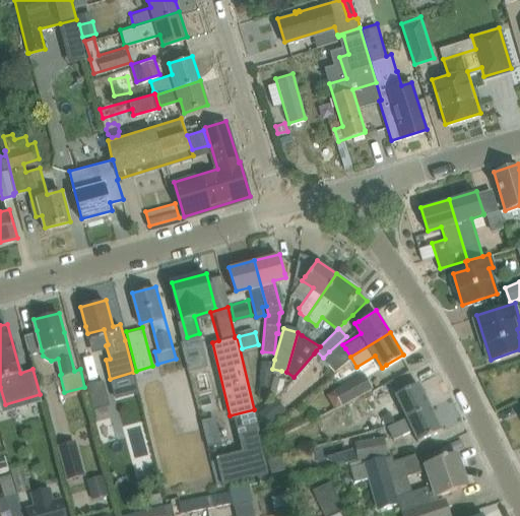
[(260,359),(258,395),(265,396),(266,393),(271,374),(272,369),(274,360),(260,359)]
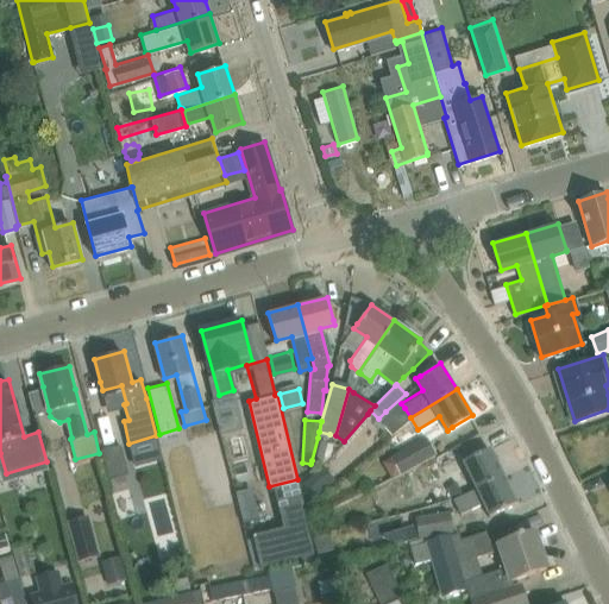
[(403,471),(418,464),(437,452),(426,434),(394,454),(403,471)]
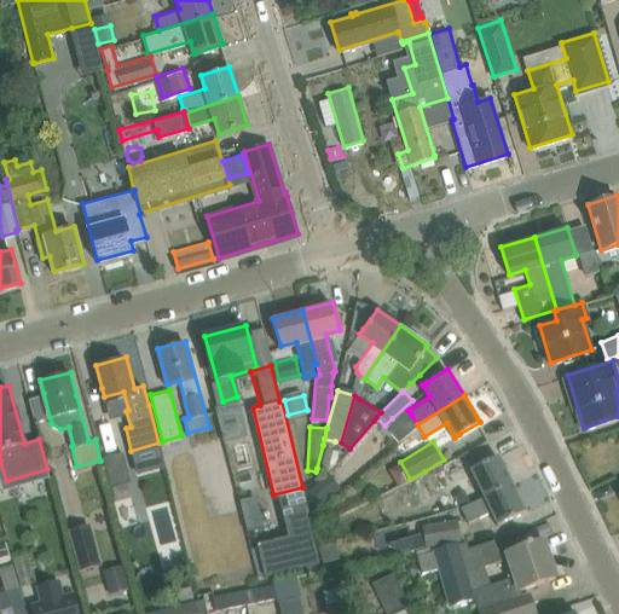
[(323,445),(317,468),(328,470),(334,449),(323,445)]
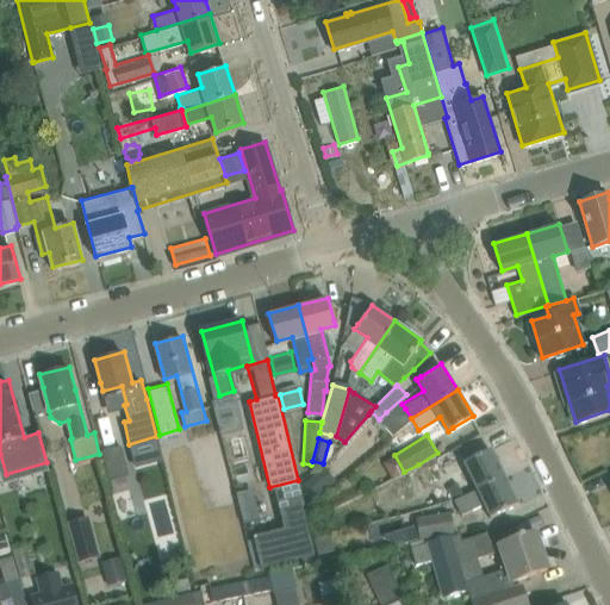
[(126,472),(129,472),(122,443),(101,448),(113,491),(130,487),(126,472)]
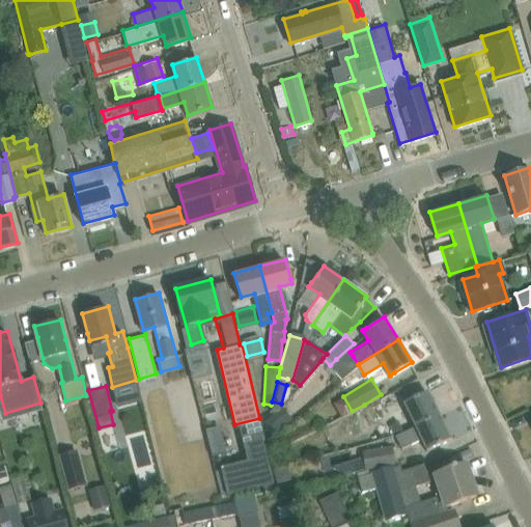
[(427,390),(403,401),(415,425),(439,414),(427,390)]
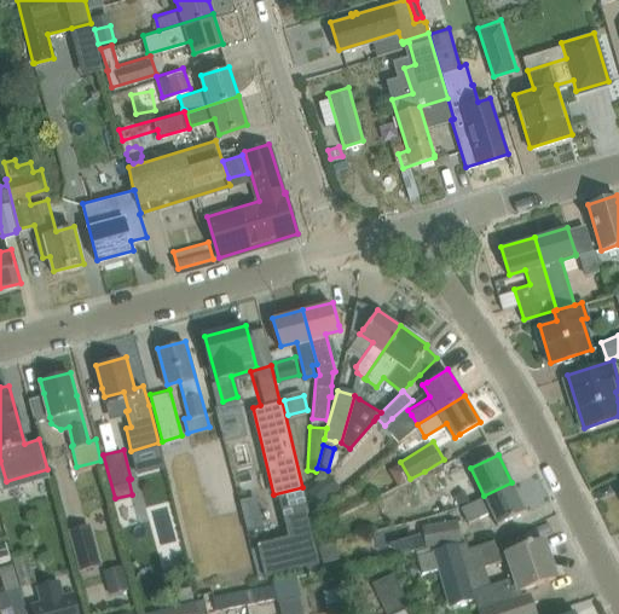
[(0,500),(1,502),(10,487),(0,480),(0,500)]
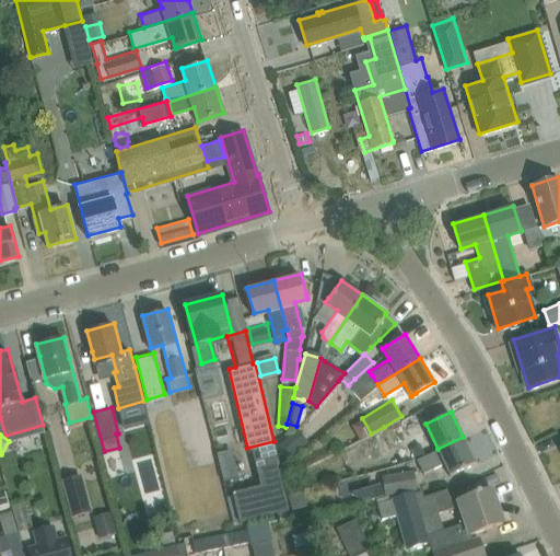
[(418,459),(423,471),(444,461),(451,473),(475,462),(463,437),(438,449),(426,454),(418,459)]
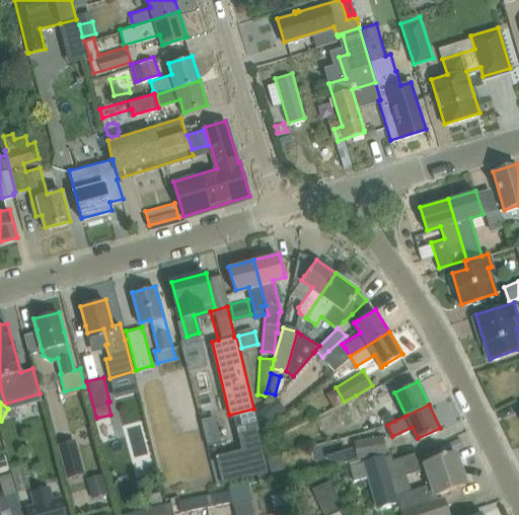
[(389,410),(381,414),(387,425),(394,421),(389,410)]
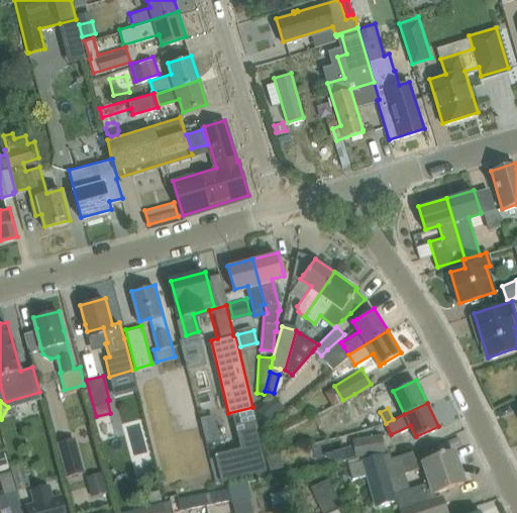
[(247,449),(223,455),(221,456),(226,478),(267,468),(257,431),(243,434),(247,449)]
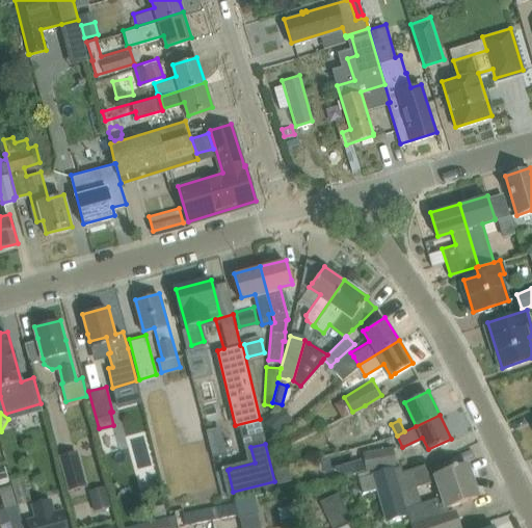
[(362,451),(365,469),(396,464),(393,445),(362,451)]
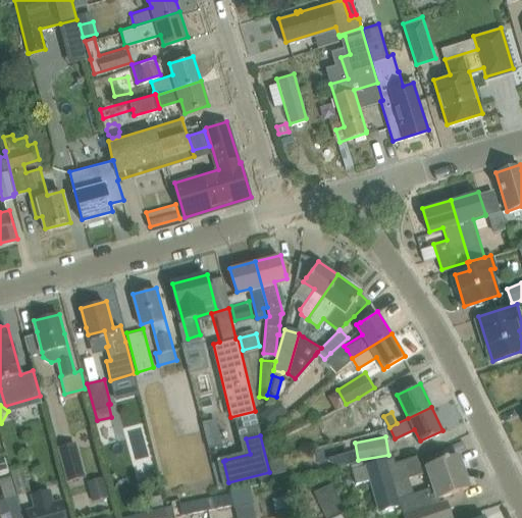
[(75,439),(57,445),(67,480),(85,475),(75,439)]
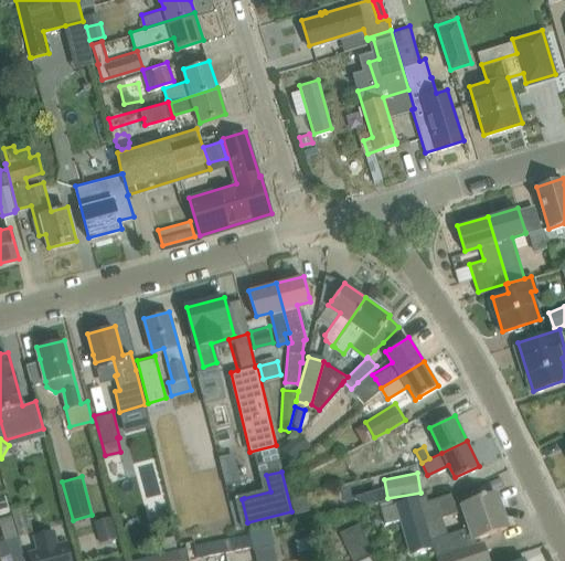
[(422,493),(417,495),(432,543),(433,548),(437,560),(486,560),(489,560),(482,541),(477,542),(475,537),(473,538),(468,525),(448,531),(443,515),(458,510),(451,490),(428,498),(426,491),(422,493)]
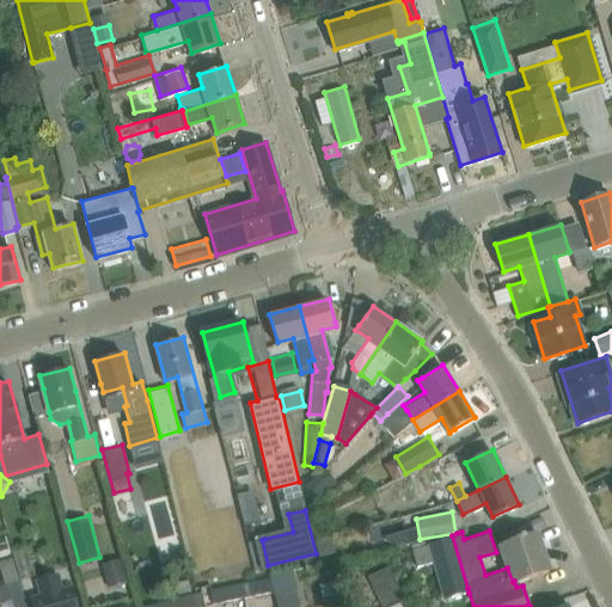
[(526,537),(500,545),(507,568),(513,582),(514,581),(549,569),(537,533),(526,537)]
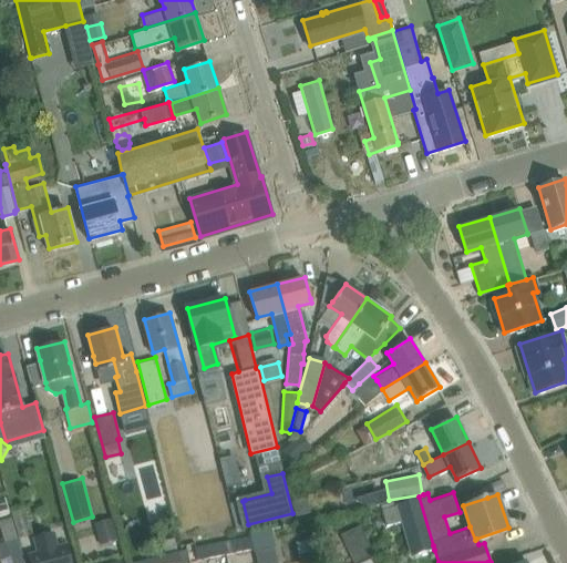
[(6,495),(0,497),(0,513),(10,511),(6,495)]
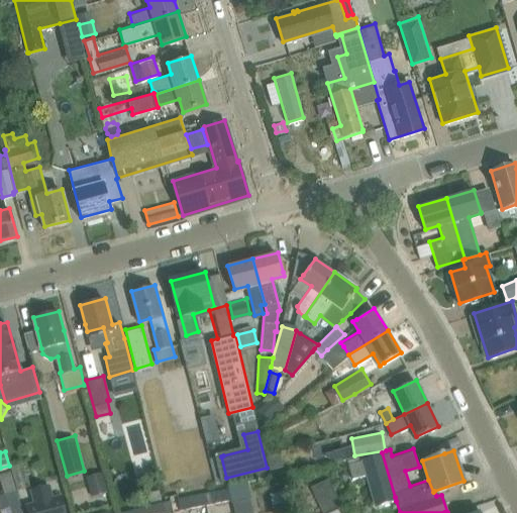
[(363,459),(348,464),(352,477),(367,473),(368,476),(376,503),(395,497),(382,452),(362,457),(363,459)]
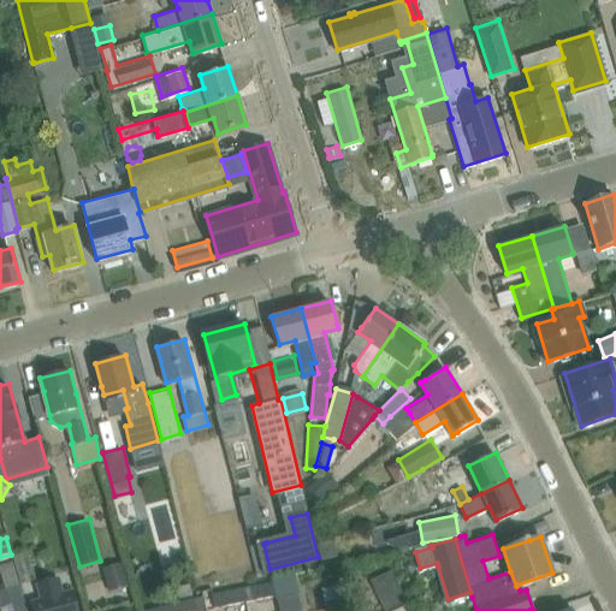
[(0,561),(0,568),(5,585),(19,580),(12,557),(0,561)]
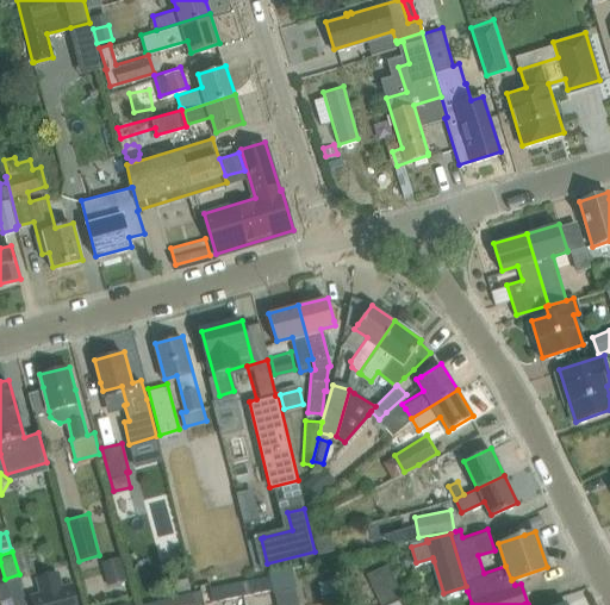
[(404,604),(400,597),(404,594),(388,561),(367,572),(381,604),(379,604),(404,604)]
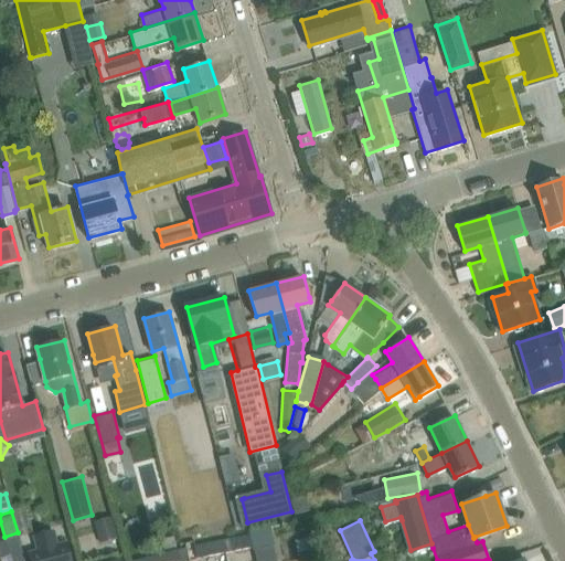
[(113,521),(95,527),(99,540),(116,536),(113,521)]
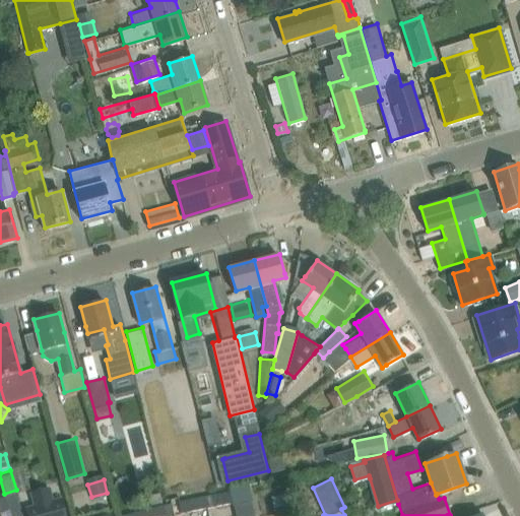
[(33,503),(24,505),(26,515),(66,515),(61,495),(53,497),(50,486),(29,491),(33,503)]
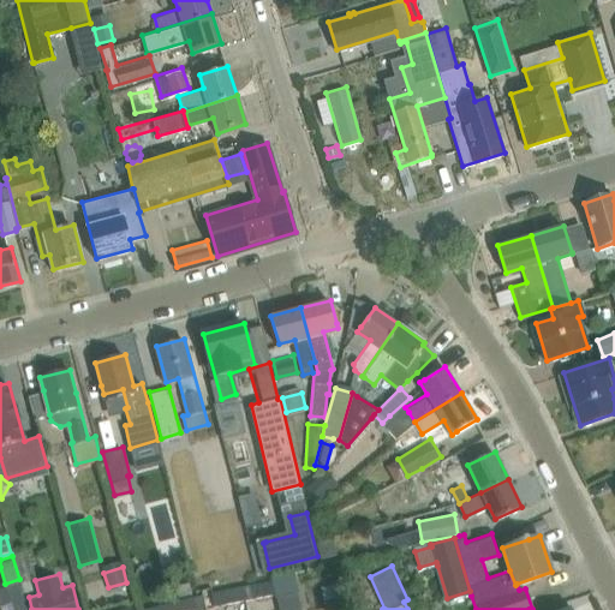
[(242,584),(244,598),(275,592),(273,578),(242,584)]
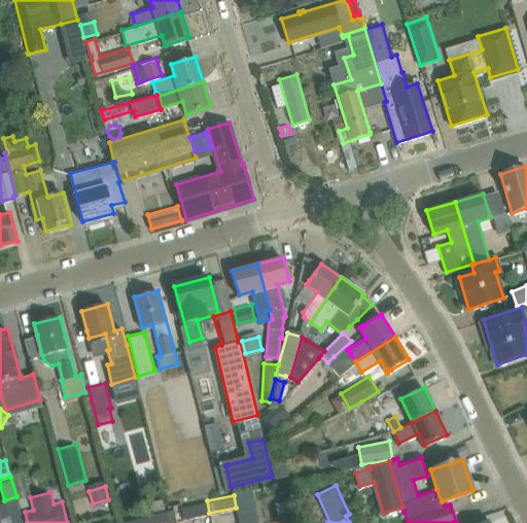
[(24,522),(16,496),(4,500),(0,501),(0,513),(1,517),(8,515),(10,522),(24,522)]
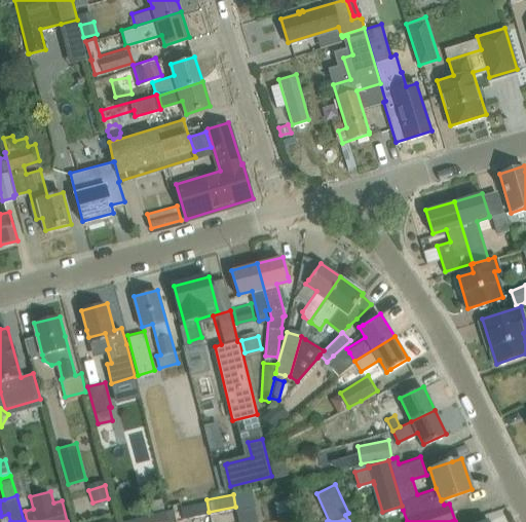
[(150,502),(152,512),(168,507),(166,499),(150,502)]
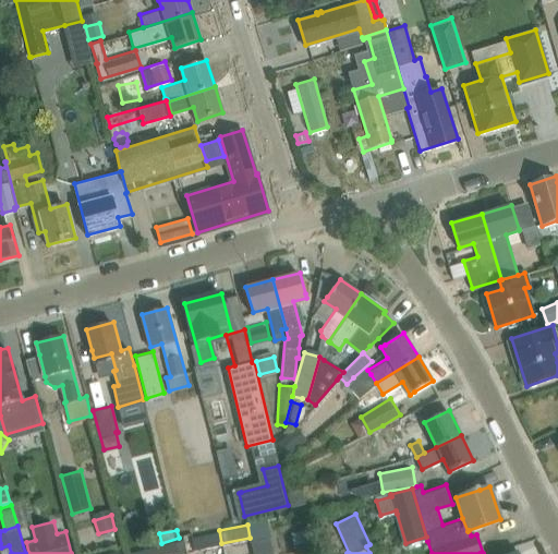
[(193,549),(221,543),(219,530),(191,536),(193,549)]
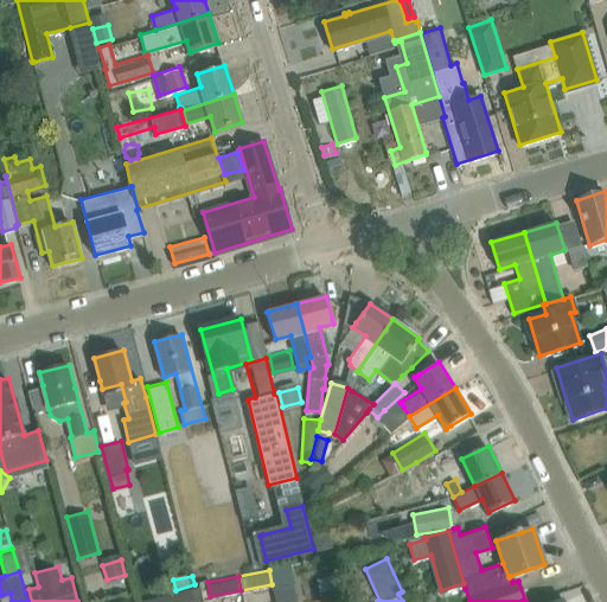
[(298,601),(294,582),(273,587),(276,601),(298,601)]
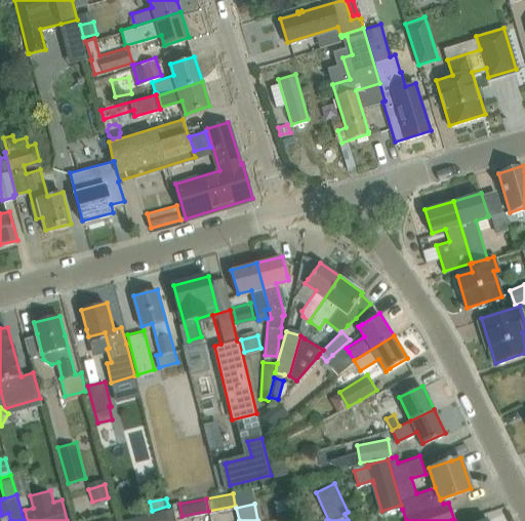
[(168,506),(152,511),(137,515),(138,520),(160,520),(168,519),(168,520),(172,520),(175,520),(172,505),(168,506)]
